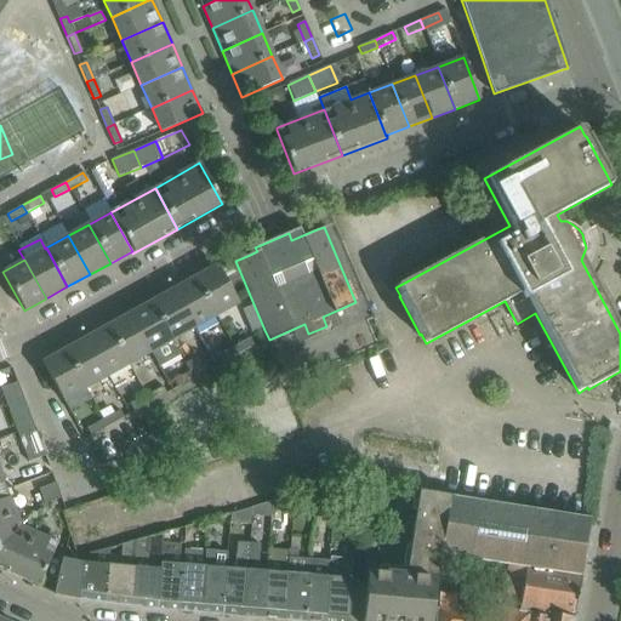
[(238,303),(218,267),(217,265),(193,277),(215,315),(238,303)]
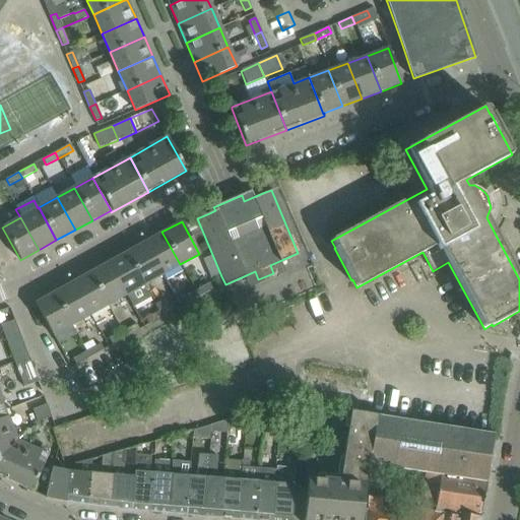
[(180,264),(161,232),(144,242),(161,274),(180,264)]
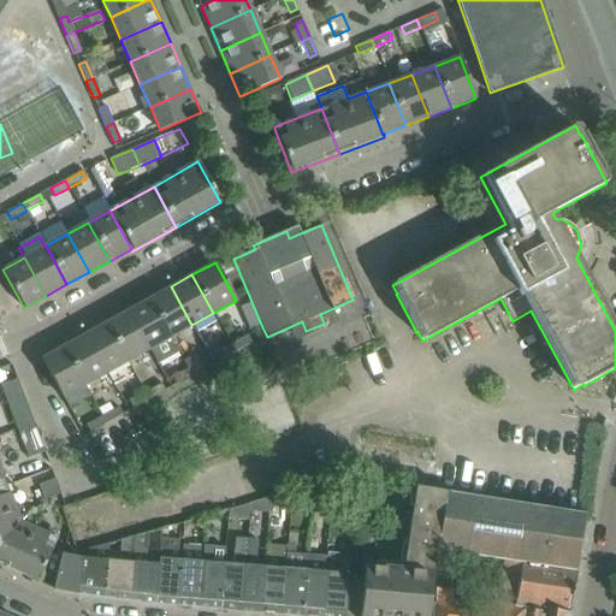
[(191,325),(171,286),(149,298),(170,337),(191,325)]
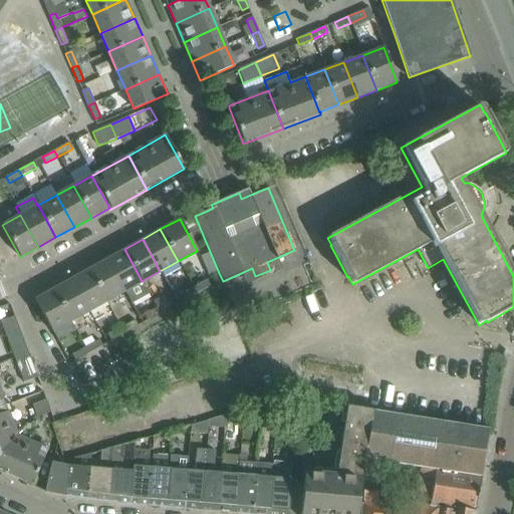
[(142,281),(124,249),(106,259),(123,291),(142,281)]
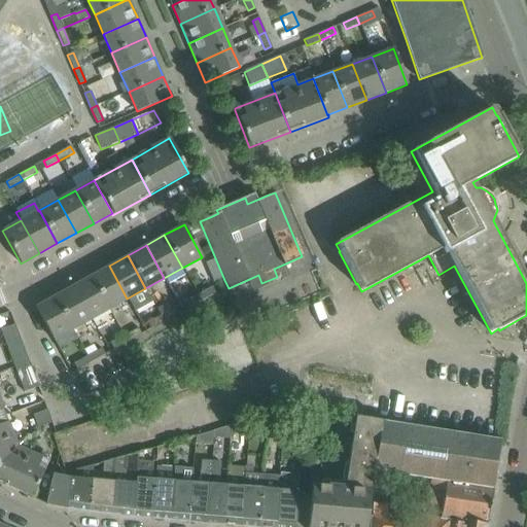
[(127,299),(109,266),(91,276),(109,309),(127,299)]
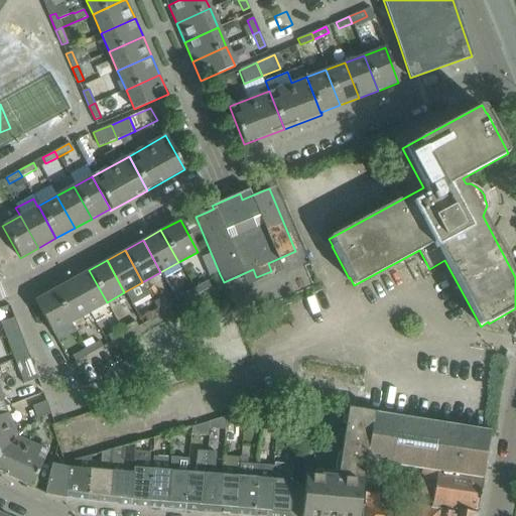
[(107,302),(89,270),(71,280),(89,312),(107,302)]
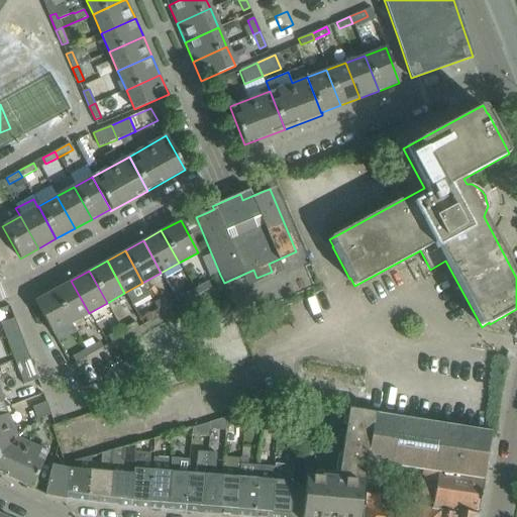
[(89,313),(71,281),(53,291),(70,323),(89,313)]
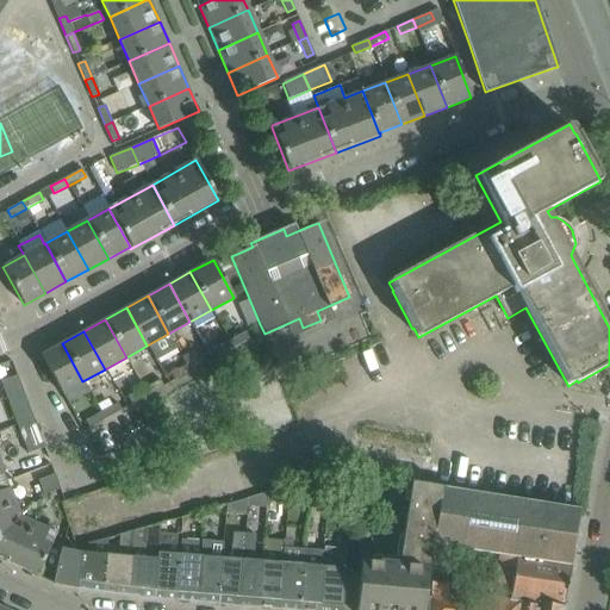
[(248,340),(244,332),(229,341),(232,348),(248,340)]
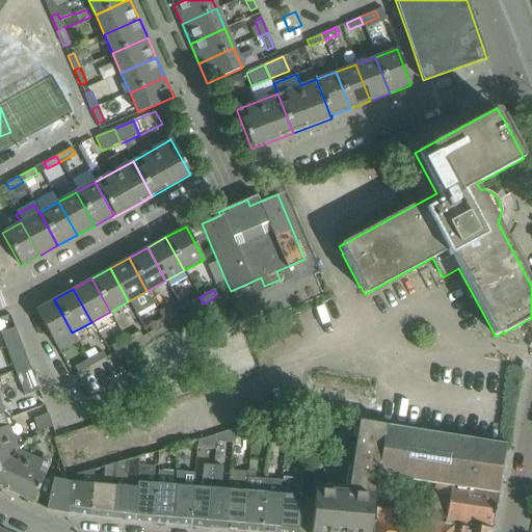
[(188,312),(203,303),(200,297),(185,306),(188,312)]
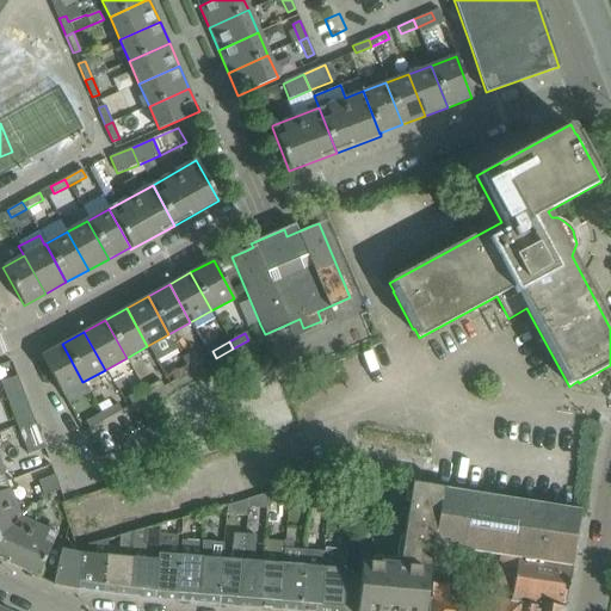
[(82,382),(62,344),(39,356),(61,394),(82,382)]
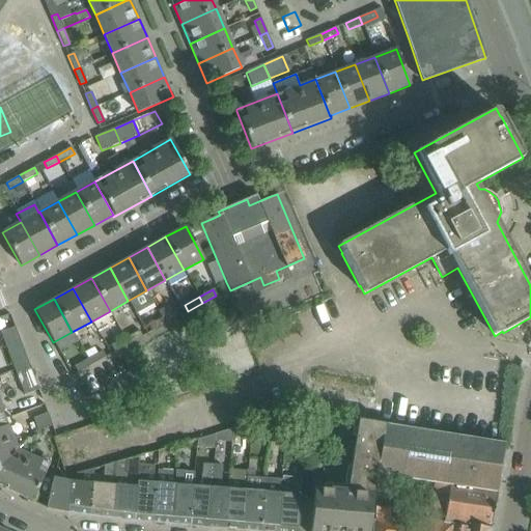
[(165,324),(178,315),(175,310),(162,317),(165,324)]
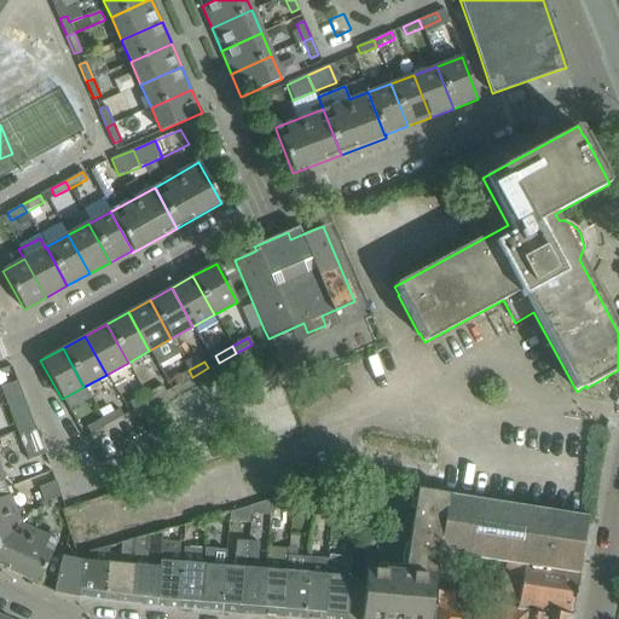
[(175,387),(192,377),(189,370),(172,380),(175,387)]
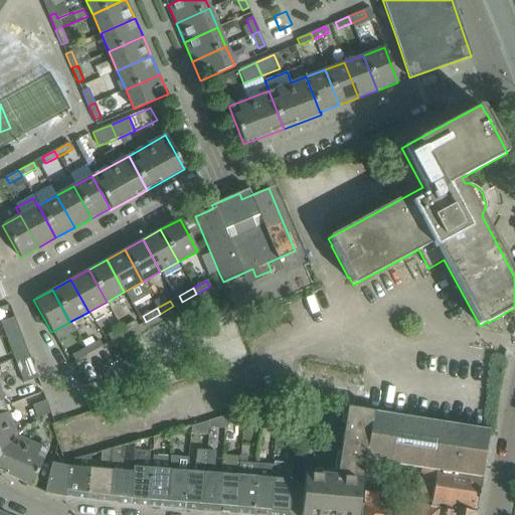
[(17,324),(14,317),(0,322),(3,329),(17,324)]
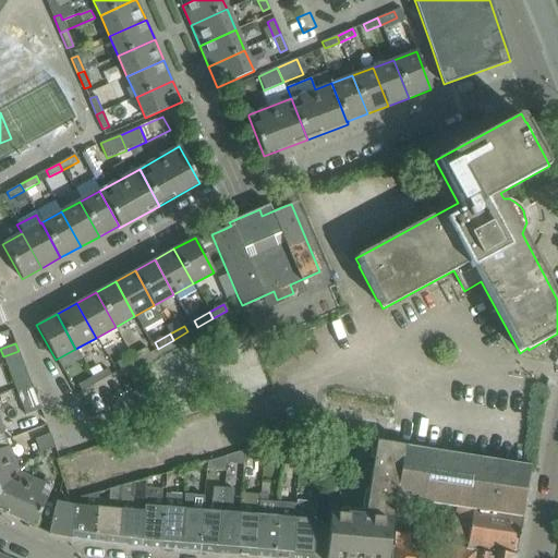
[(134,362),(148,354),(145,348),(131,355),(134,362)]
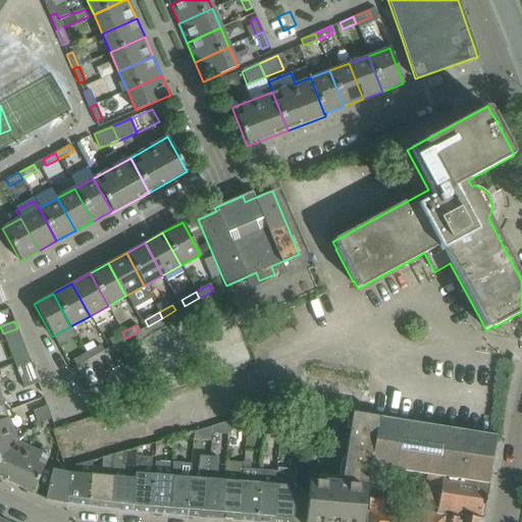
[(20,336),(17,328),(3,333),(6,342),(20,336)]
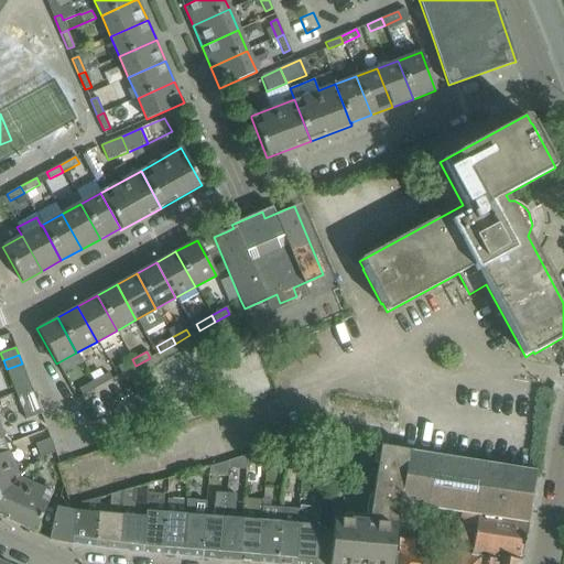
[(120,373),(136,366),(132,359),(117,367),(120,373)]
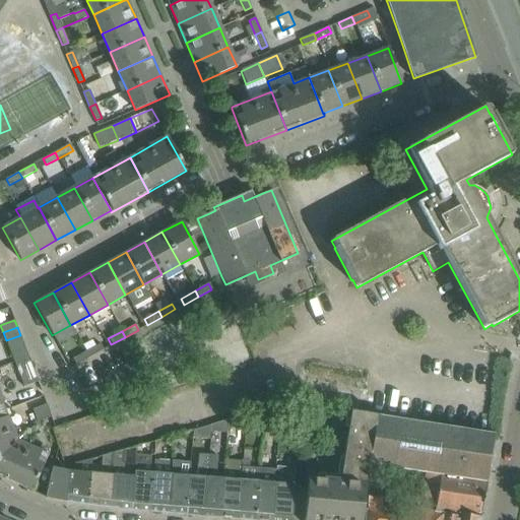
[(23,342),(20,335),(6,340),(9,348),(23,342)]
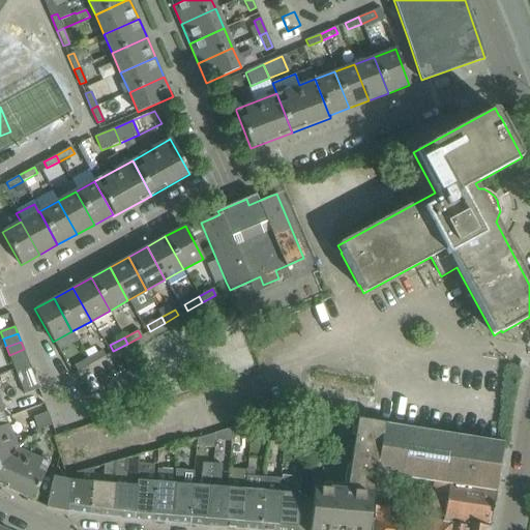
[(27,357),(24,349),(9,355),(12,362),(27,357)]
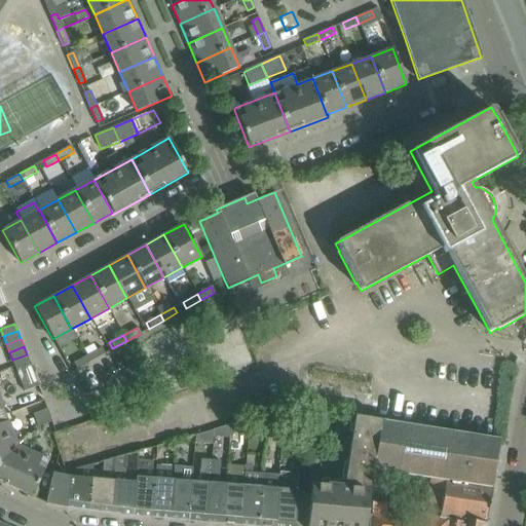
[(90,362),(104,353),(101,347),(86,354),(90,362)]
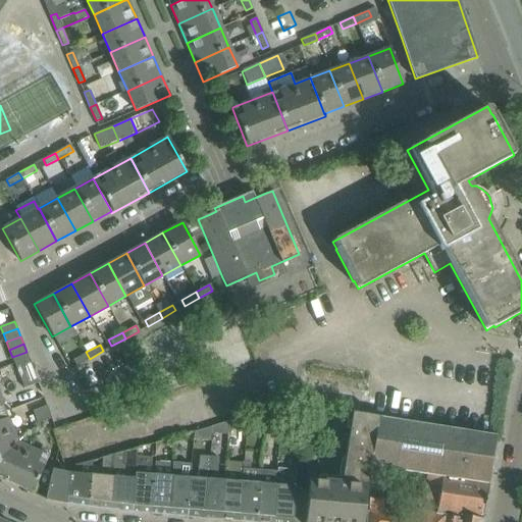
[(30,360),(27,352),(12,357),(15,365),(30,360)]
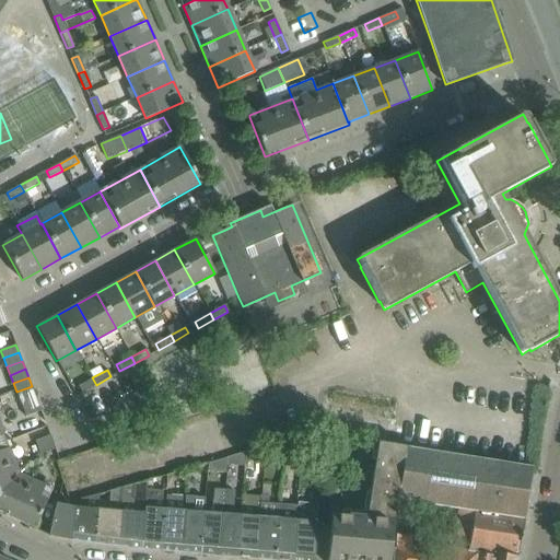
[(81,393),(96,385),(92,377),(78,386),(81,393)]
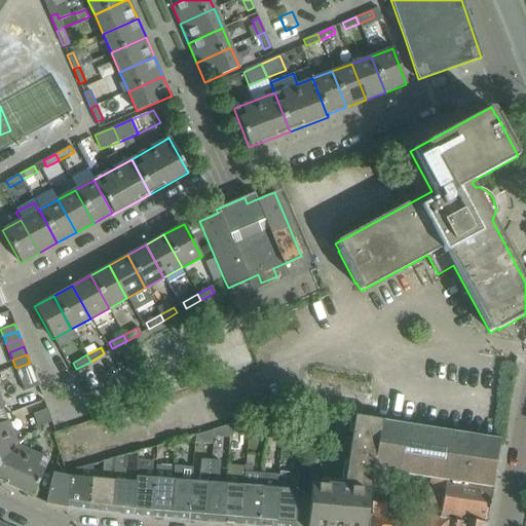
[(33,370),(30,363),(15,368),(19,375),(33,370)]
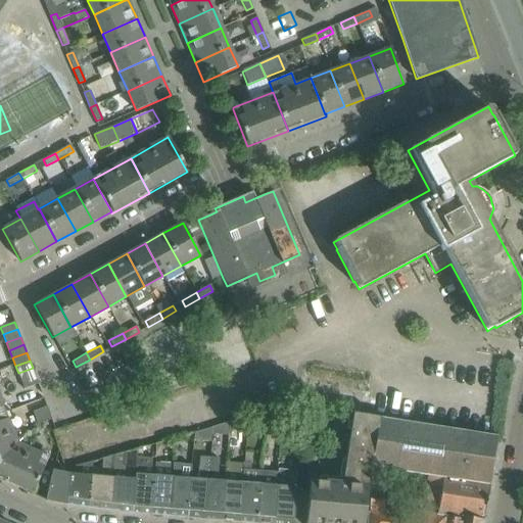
[(36,376),(33,368),(18,373),(21,381),(36,376)]
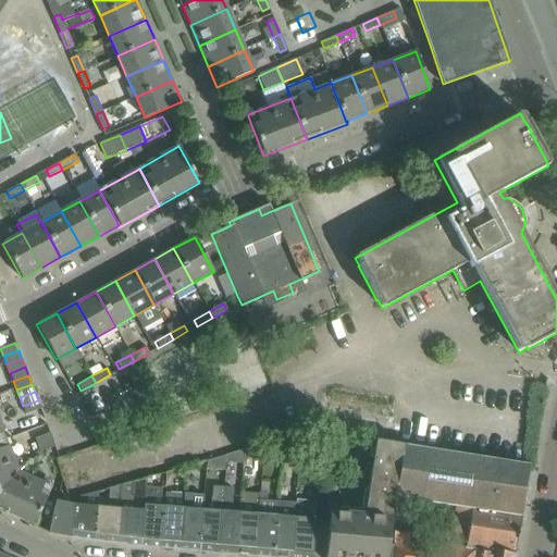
[(41,409),(38,400),(23,406),(26,413),(41,409)]
